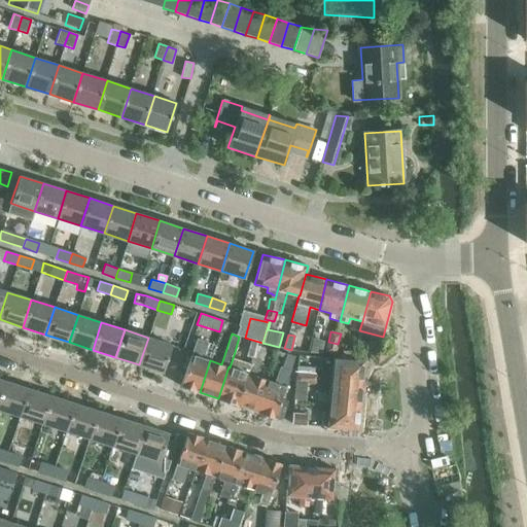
[(148,338),(139,364),(163,373),(171,345),(148,338)]
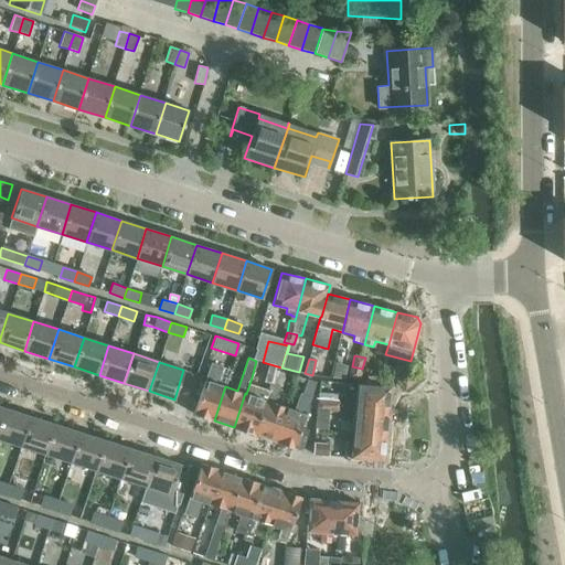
[(336,364),(333,377),(342,379),(345,366),(336,364)]
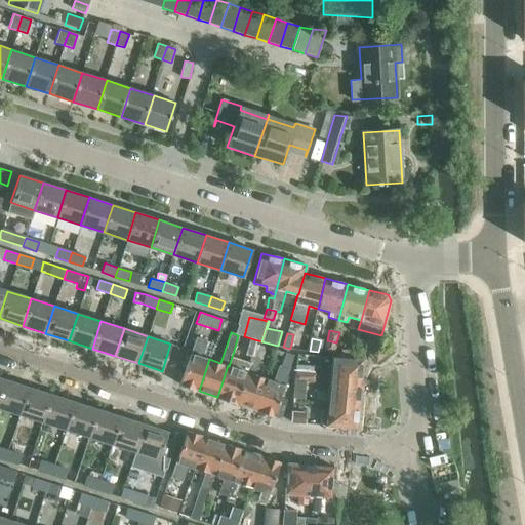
[(336,342),(327,340),(324,351),(333,353),(336,342)]
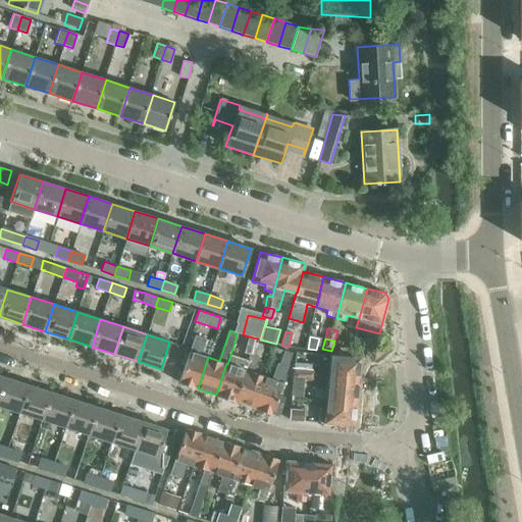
[(178,382),(198,388),(208,357),(198,354),(202,343),(194,340),(190,351),(178,382)]
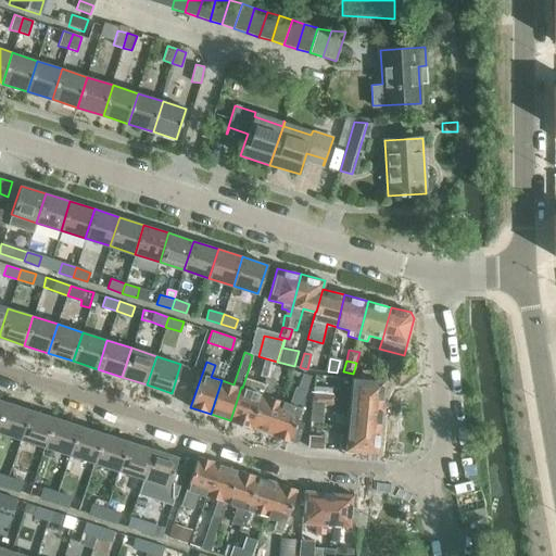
[(258,374),(267,377),(270,365),(263,362),(258,374)]
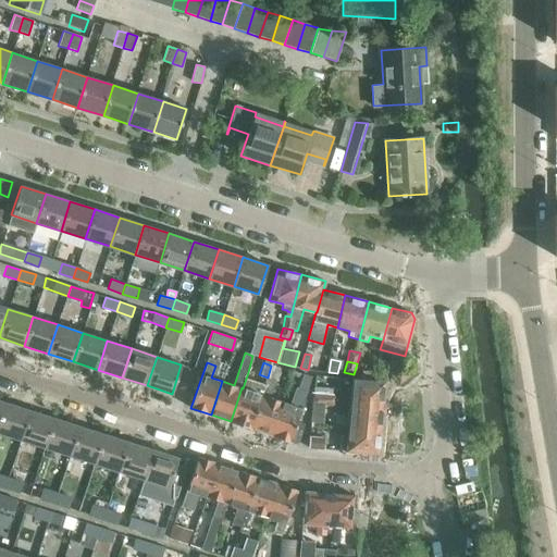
[(271,366),(268,378),(275,380),(280,368),(271,366)]
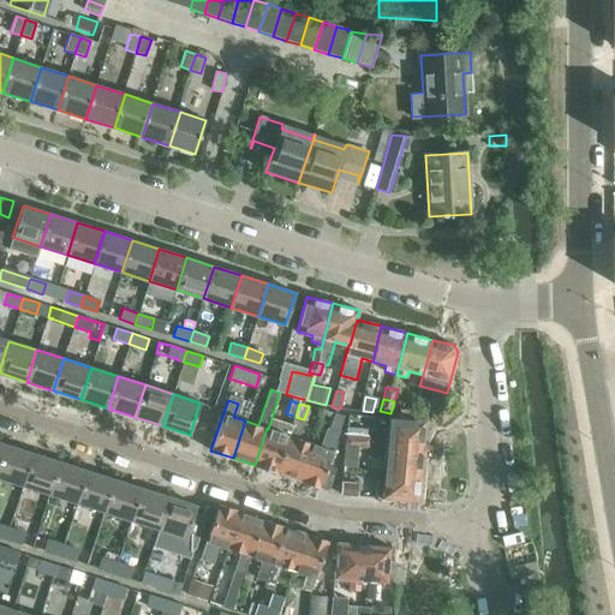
[(431,413),(441,424),(452,416),(442,404),(431,413)]
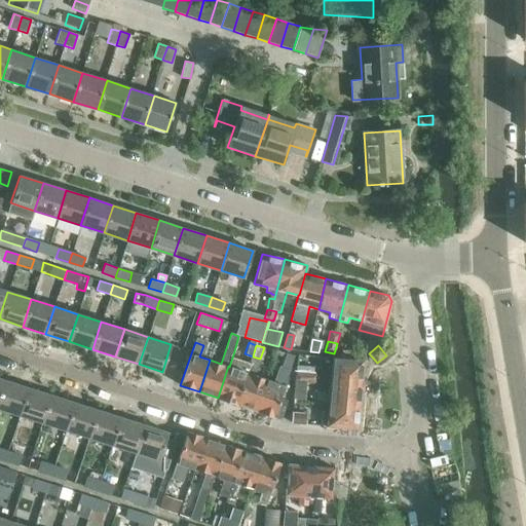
[(265,379),(255,411),(273,417),(290,370),(294,355),(286,353),(282,367),(276,382),(265,379)]
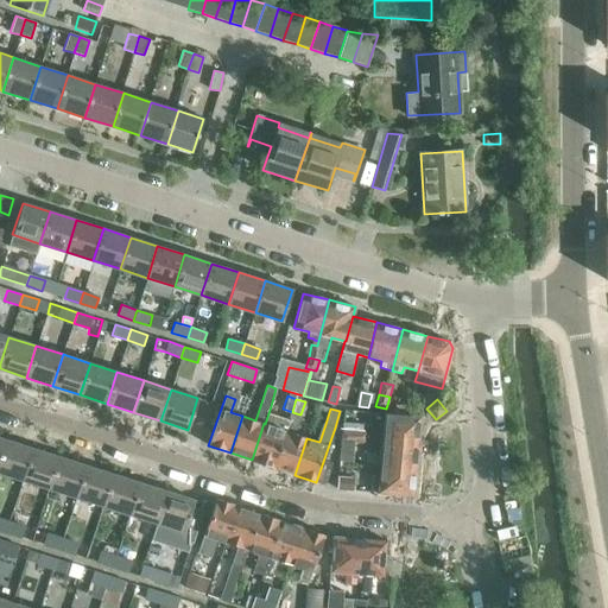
[(252,460),(273,468),(291,413),(283,410),(277,428),(265,424),(264,423),(252,460)]
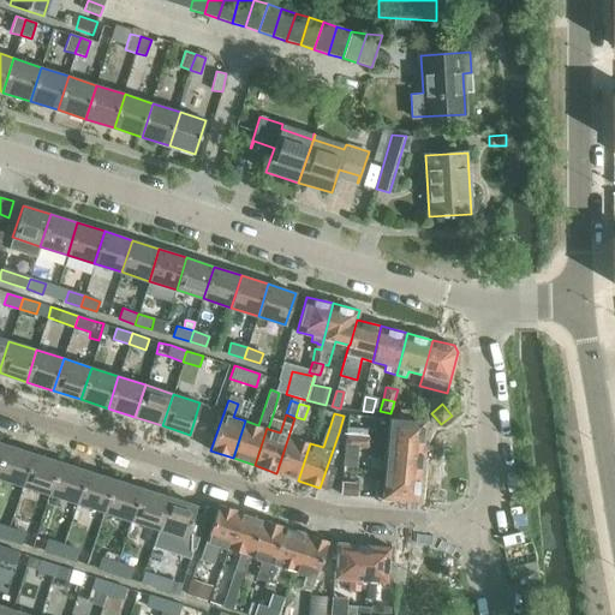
[(276,473),(298,481),(310,443),(298,440),(305,421),(294,418),(276,473)]
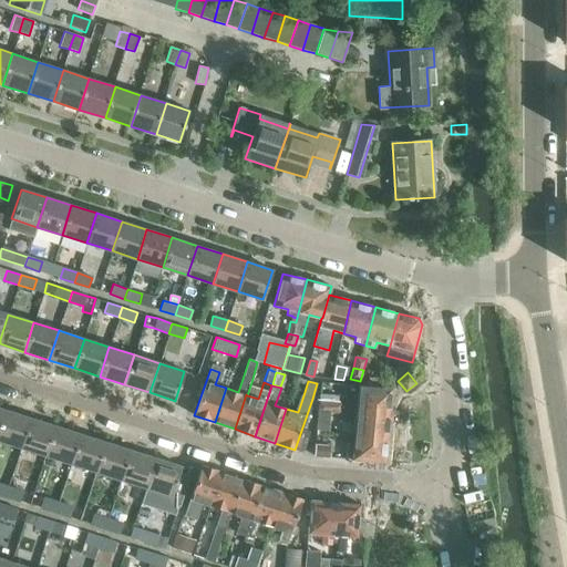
[(341,409),(344,409),(390,413),(392,388),(359,385),(358,395),(344,394),(343,403),(329,402),(329,412),(341,413),(341,409)]
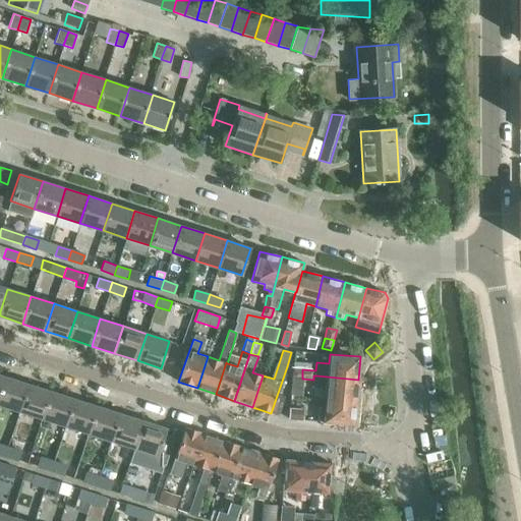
[(293,378),(302,379),(302,369),(293,368),(293,378)]
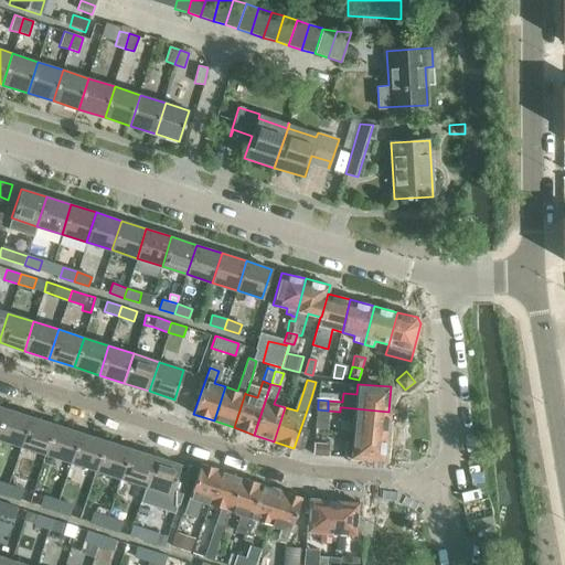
[(354,419),(353,433),(386,436),(388,412),(343,407),(342,418),(354,419)]
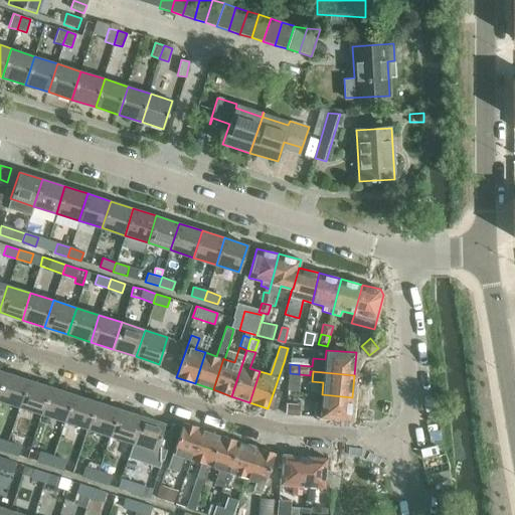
[(0,386),(0,400),(19,406),(27,379),(5,372),(0,386)]
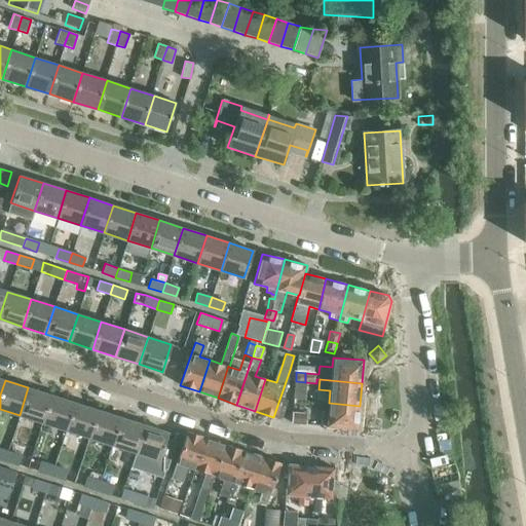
[(294,399),(312,401),(314,388),(295,386),(294,399)]
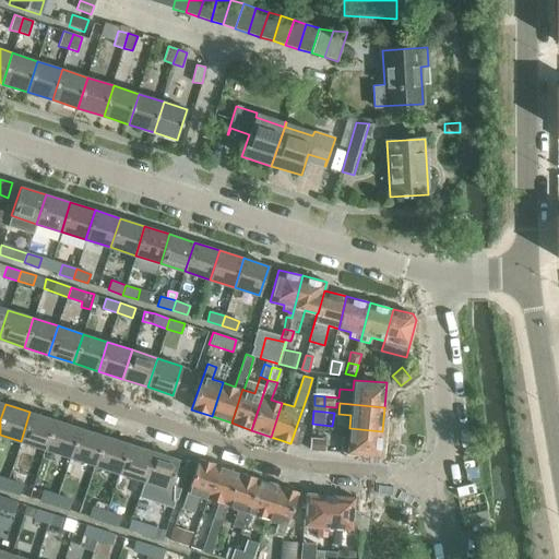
[(21,441),(45,449),(55,420),(30,412),(21,441)]
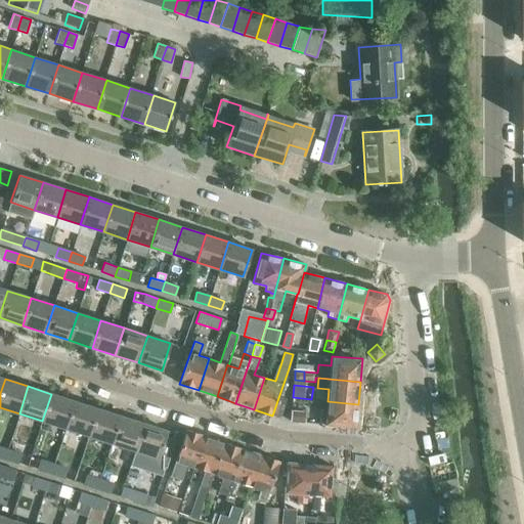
[(42,421),(66,429),(74,401),(51,394),(42,421)]
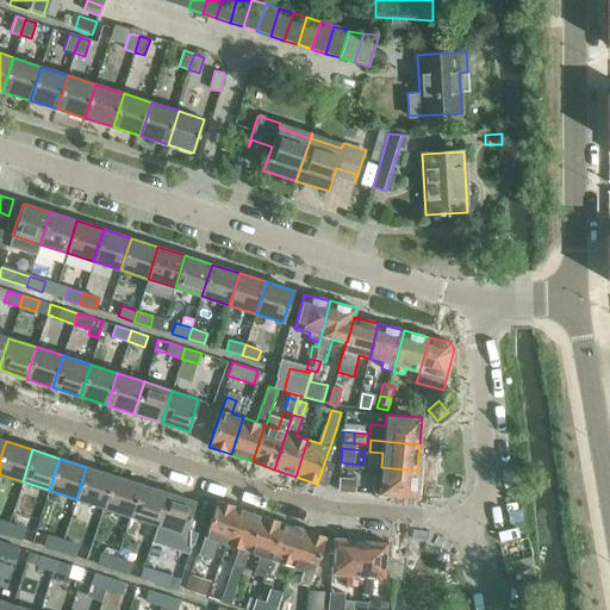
[(76,499),(104,508),(113,475),(86,467),(76,499)]
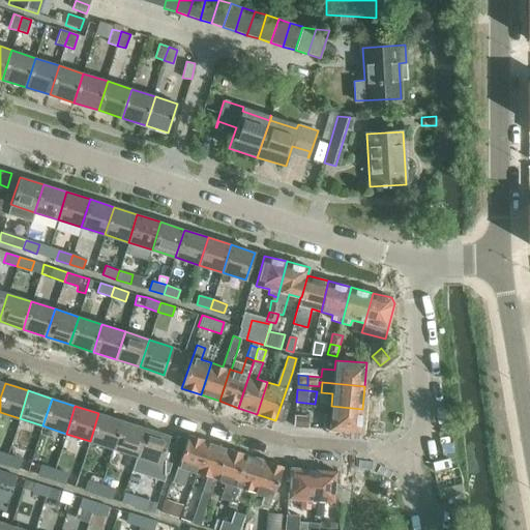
[(362,409),(331,406),(330,418),(325,417),(324,423),(323,429),(329,429),(329,430),(360,432),(362,409)]
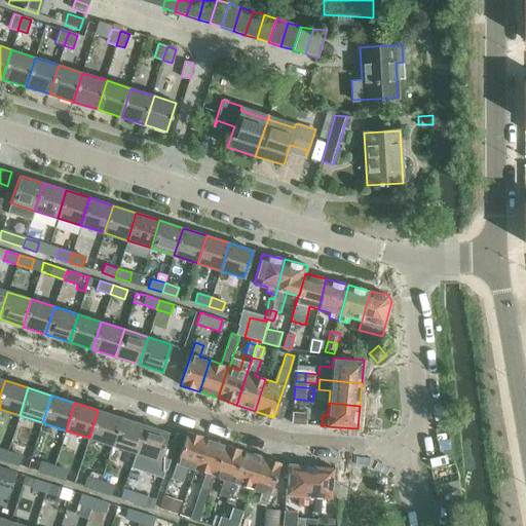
[(294,405),(292,423),(306,424),(306,417),(310,418),(311,407),(294,405)]
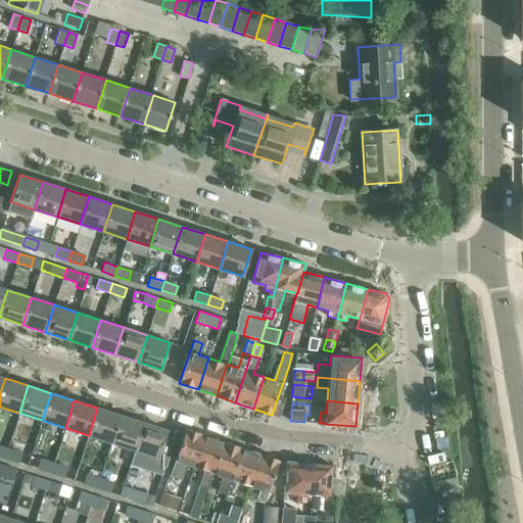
[(89,435),(111,442),(121,415),(97,408),(89,435)]
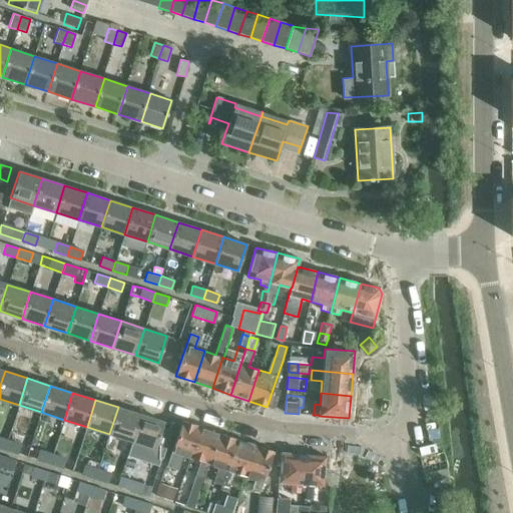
[(109,434),(132,441),(140,415),(118,407),(109,434)]
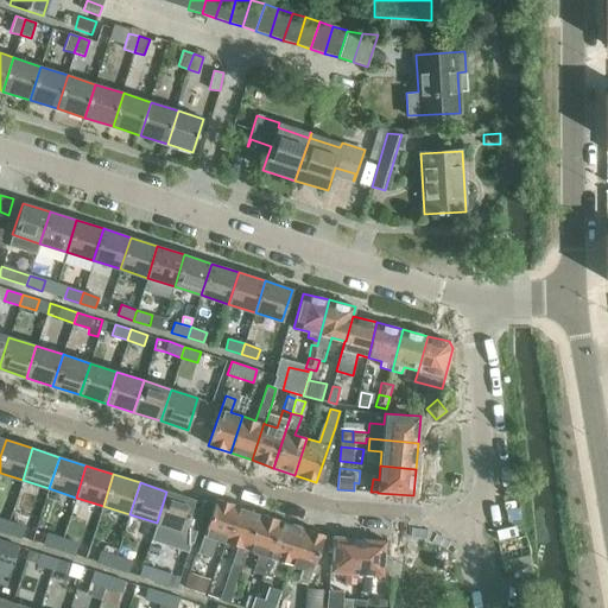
[(166,492),(157,523),(184,532),(182,538),(192,542),(203,510),(192,507),(195,500),(166,492)]
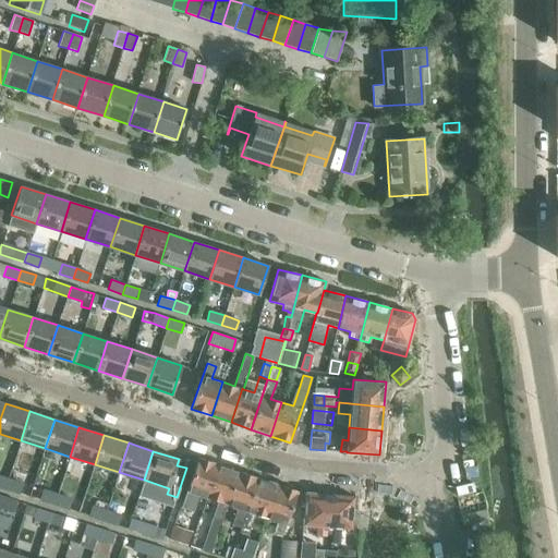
[(196,494),(207,497),(218,464),(198,457),(186,492),(187,492),(182,507),(191,510),(196,494)]
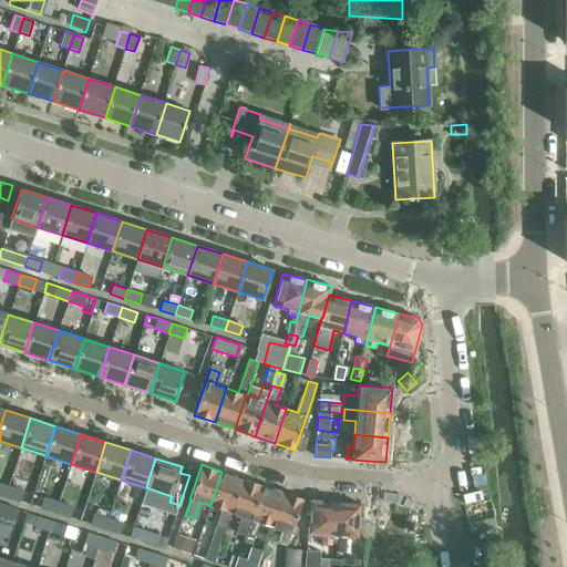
[(225,529),(230,513),(243,478),(222,472),(210,505),(222,509),(216,526),(225,529)]
